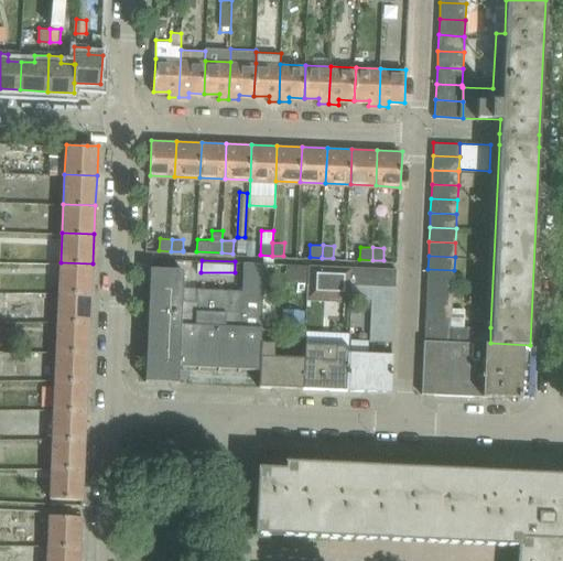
[(260,368),(261,341),(262,311),(264,262),(244,261),(242,289),(197,287),(196,301),(183,300),(184,269),(151,267),(145,380),(179,381),(179,379),(180,369),(180,365),(260,368)]
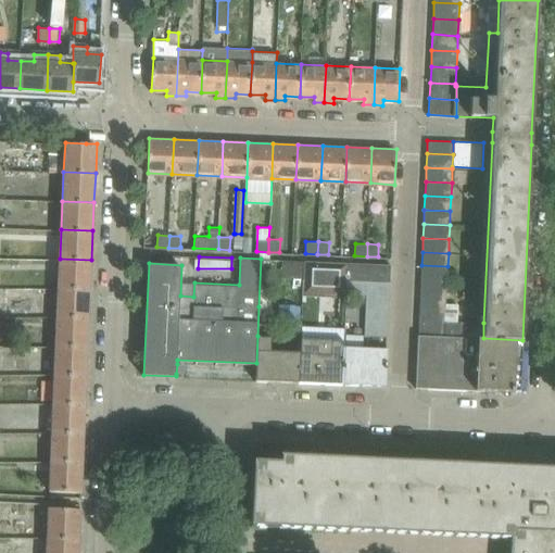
[(58,287),(90,289),(91,260),(60,259),(58,287)]
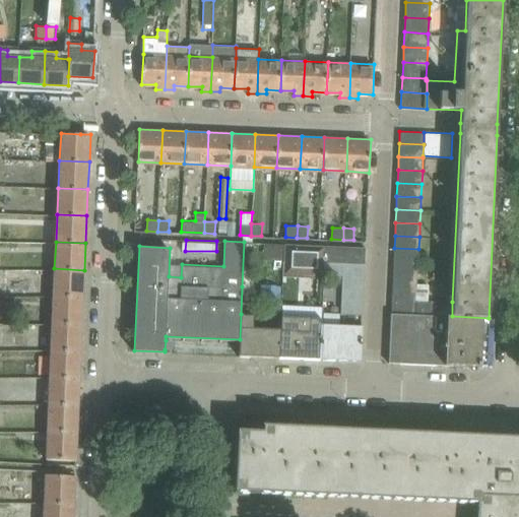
[(263,259),(283,259),(284,243),(264,242),(263,259)]
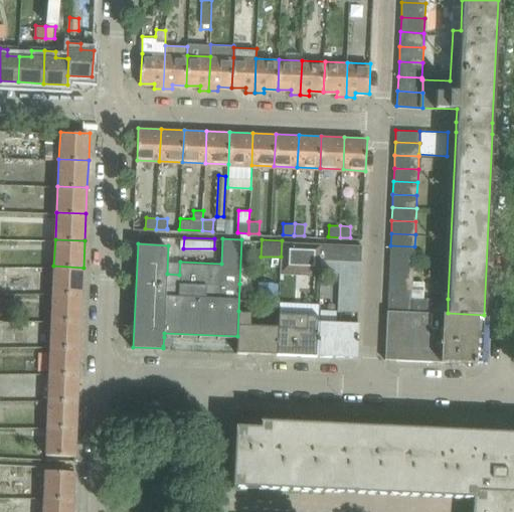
[(322,242),(282,240),(281,257),(281,270),(321,272),(321,260),(322,242)]
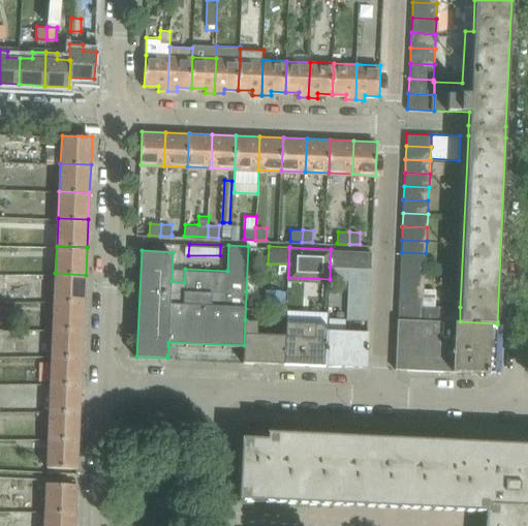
[(372,251),(371,250),(331,249),(330,267),(371,269),(372,251)]
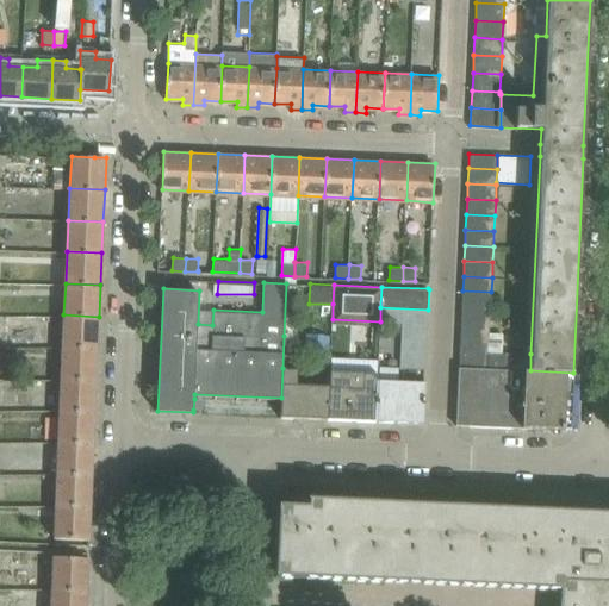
[(463,291),(461,306),(490,307),(491,292),(463,291)]
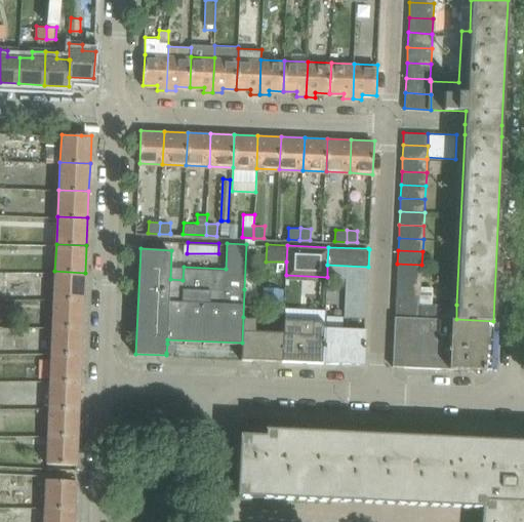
[(397,264),(397,277),(421,278),(421,265),(397,264)]
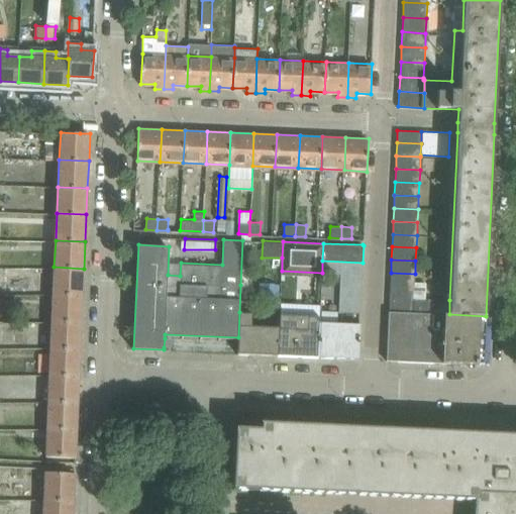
[(322,261),(322,273),(341,274),(363,275),(363,263),(322,261)]
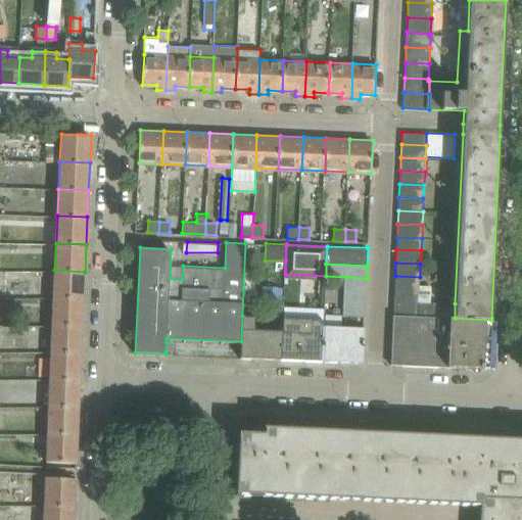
[(84,298),(85,272),(54,270),(53,297),(84,298)]
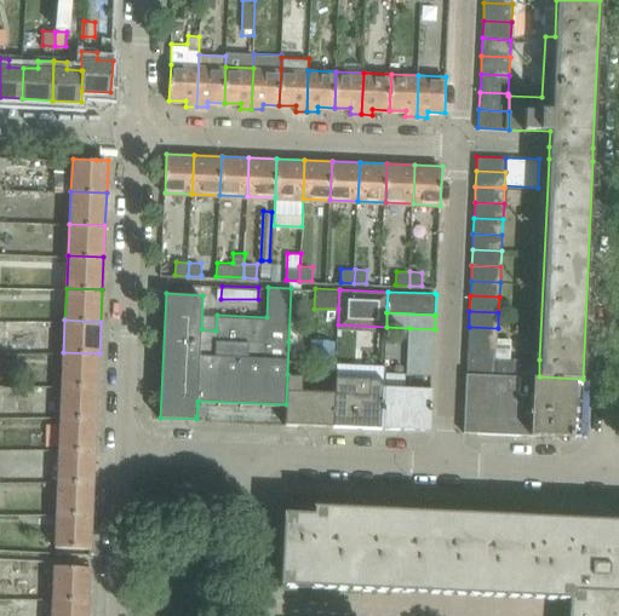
[(469,327),(468,343),(497,344),(498,328),(469,327)]
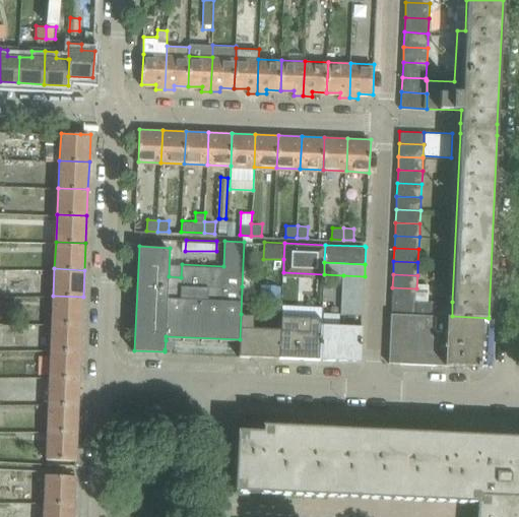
[(343,275),(342,287),(364,288),(365,276),(343,275)]
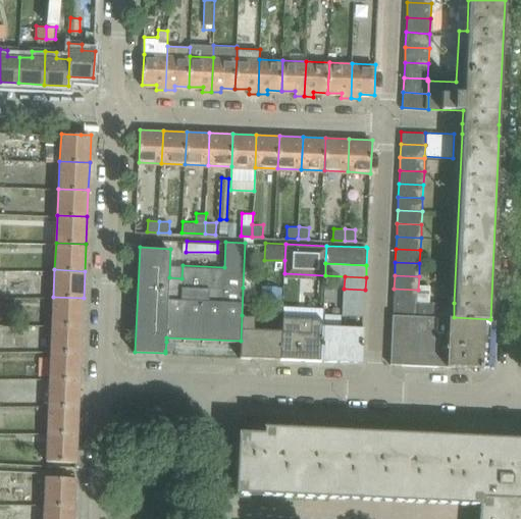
[(418,290),(418,302),(418,303),(418,316),(448,317),(454,317),(454,303),(428,302),(428,284),(418,284),(418,290)]
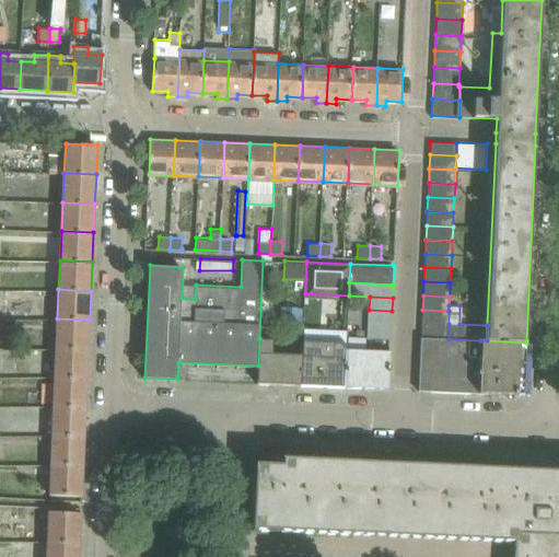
[(369,310),(368,324),(392,325),(392,311),(369,310)]
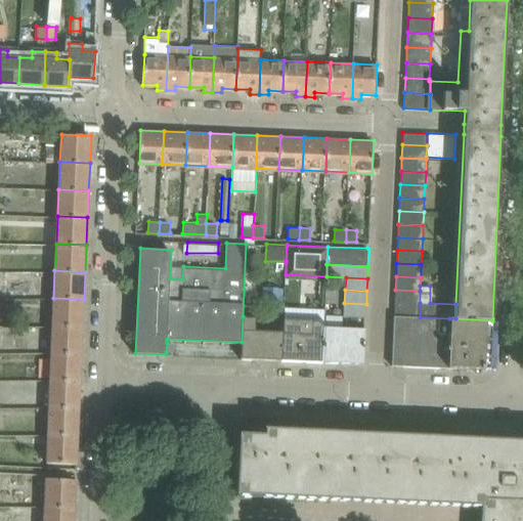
[(395,290),(395,303),(420,304),(420,303),(420,291),(395,290)]
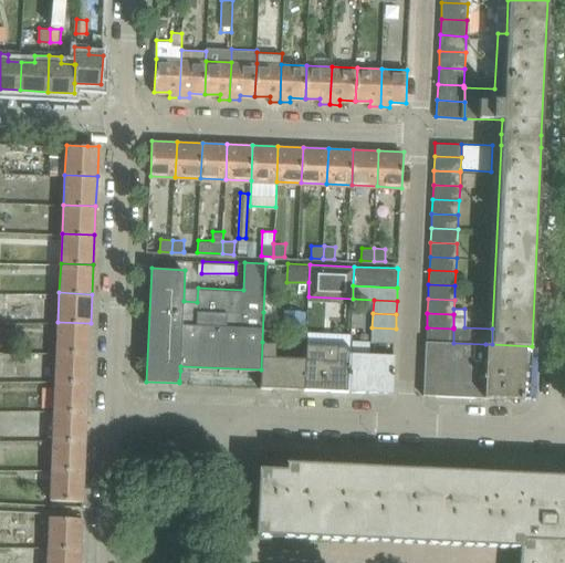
[(56,352),(90,353),(91,323),(58,322),(56,352)]
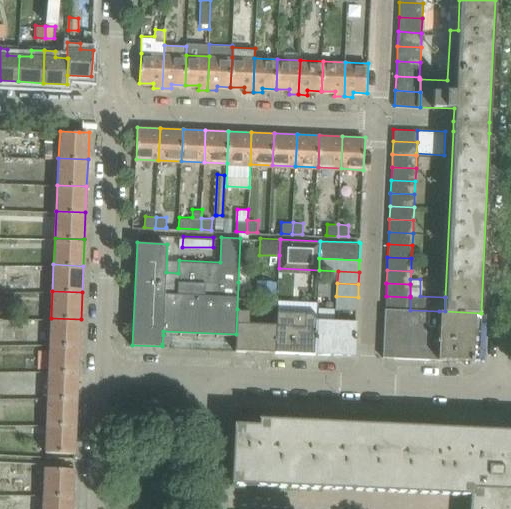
[(336,296),(336,308),(357,309),(358,297),(336,296)]
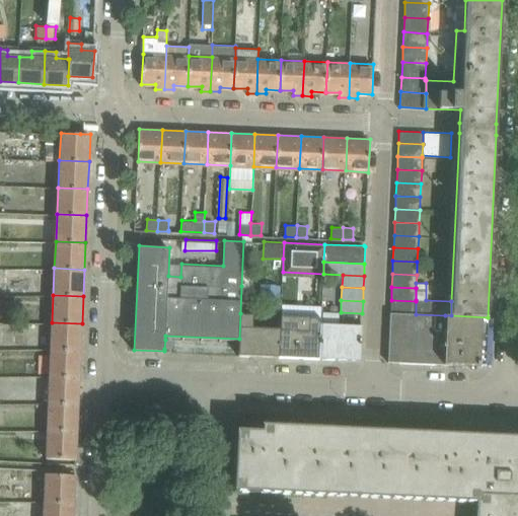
[(416,301),(391,300),(390,313),(416,314),(416,301)]
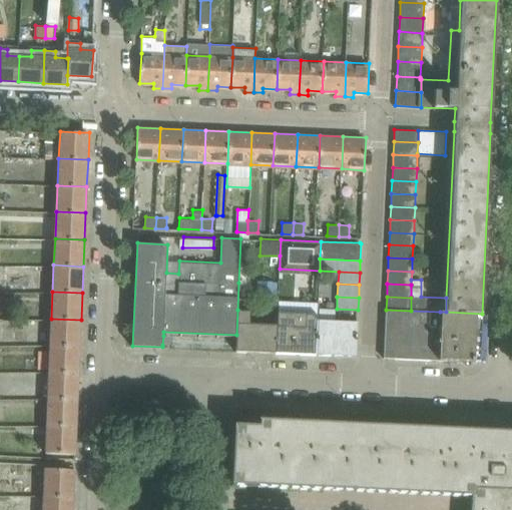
[(237,310),(236,335),(235,350),(276,352),(277,324),(248,323),(249,311),(237,310)]
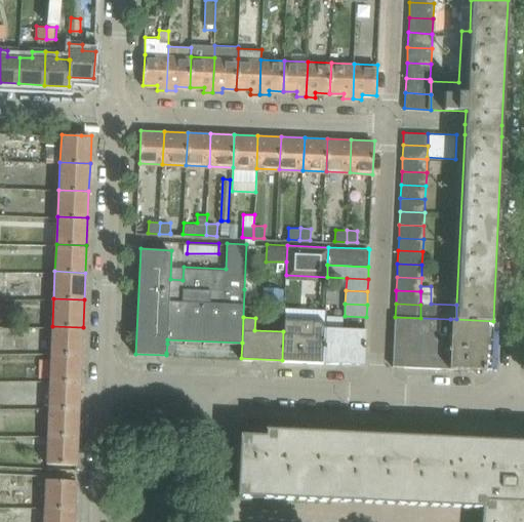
[(393,365),(449,367),(450,319),(420,318),(395,317),(393,365)]
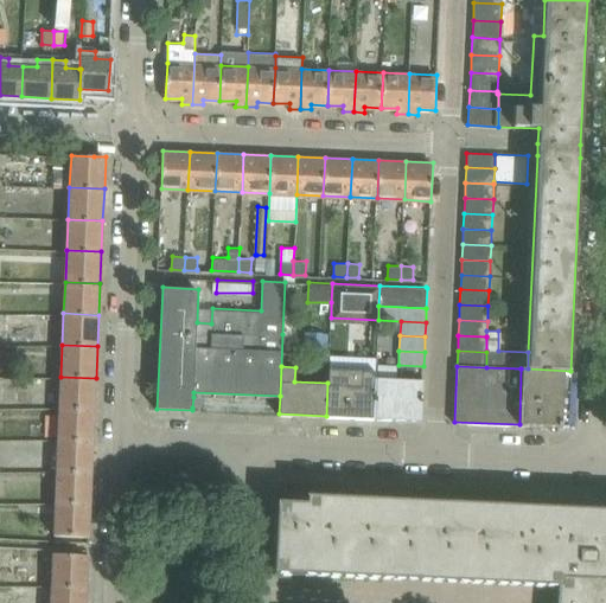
[(329,369),(327,383),(326,416),(374,418),(375,378),(376,371),(329,369)]
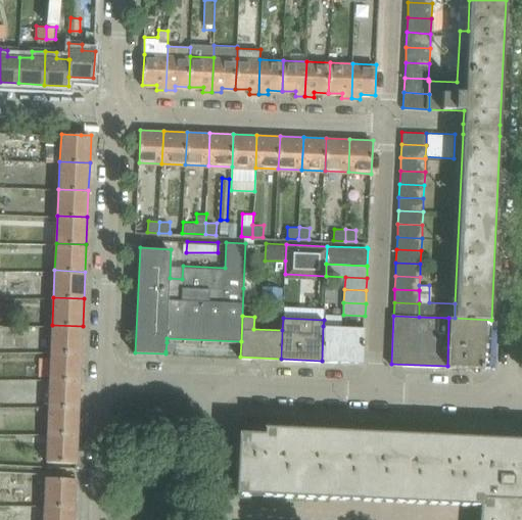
[(448,318),(447,366),(489,368),(491,320),(455,318),(448,318)]
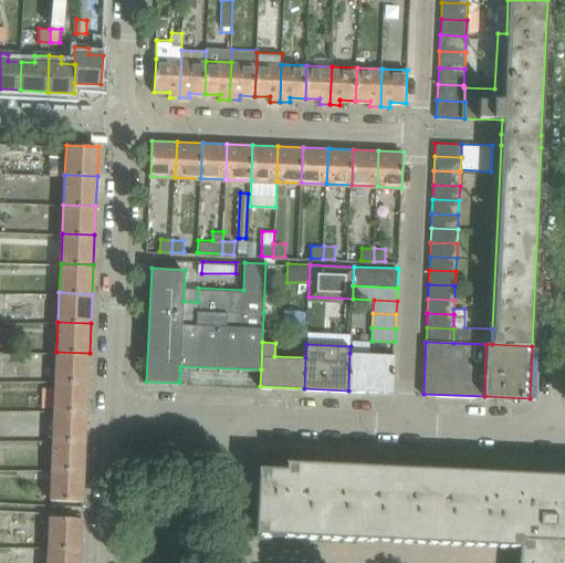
[(87,382),(90,353),(56,352),(55,381),(87,382)]
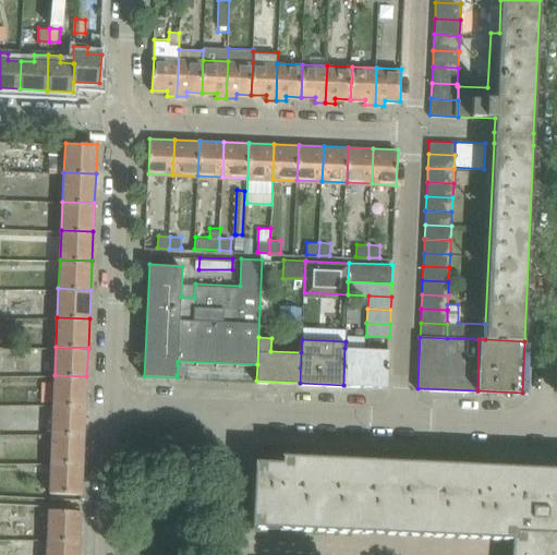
[(389,350),(344,348),(343,385),(387,387),(389,350)]
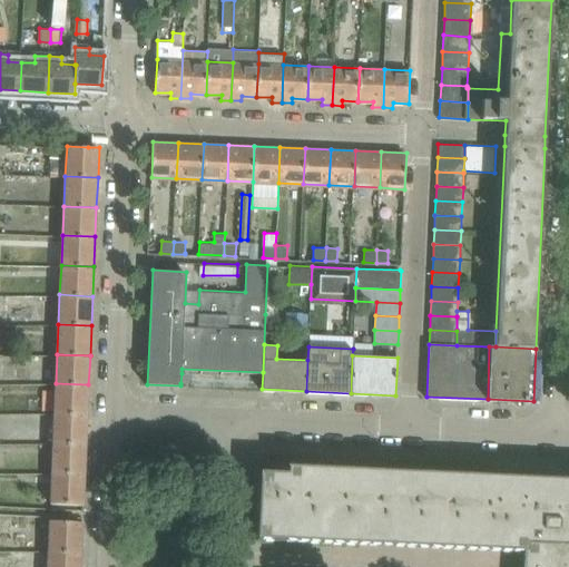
[(55,413),(87,414),(88,384),(56,383),(55,413)]
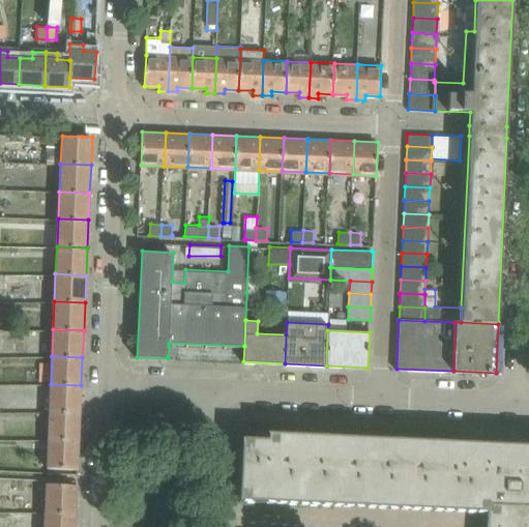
[(80,413),(81,385),(51,384),(49,411),(80,413)]
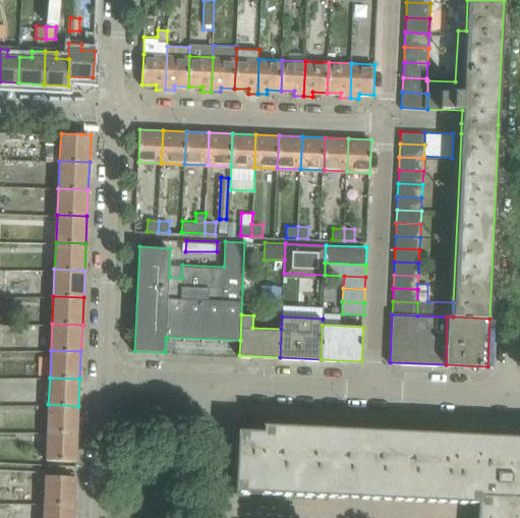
[(47,432),(77,433),(78,406),(48,404),(47,432)]
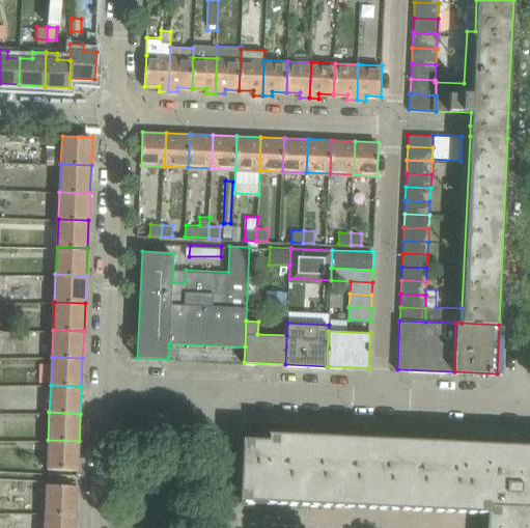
[(529,445),(529,446),(268,434),(268,440),(243,439),(240,501),(489,512),(486,527),(529,527),(529,445)]
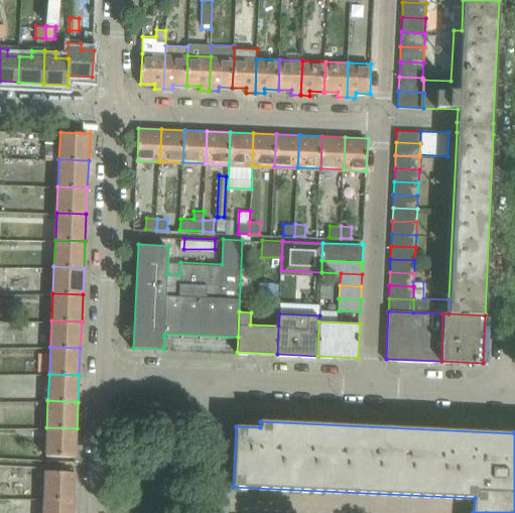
[(76,456),(77,428),(46,427),(45,455),(76,456)]
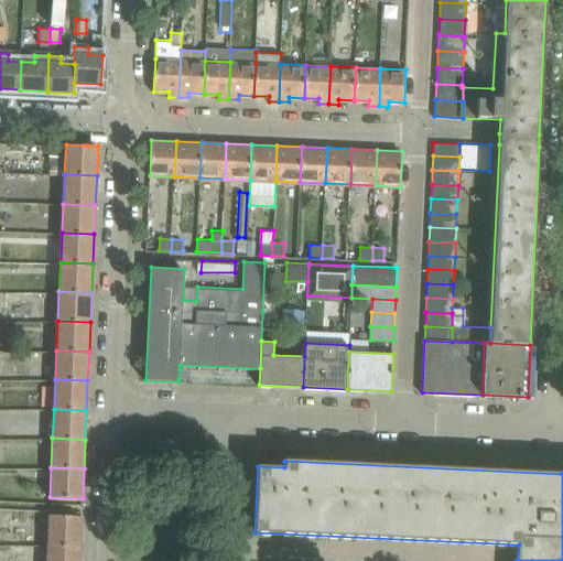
[(47,545),(80,546),(82,516),(50,515),(47,545)]
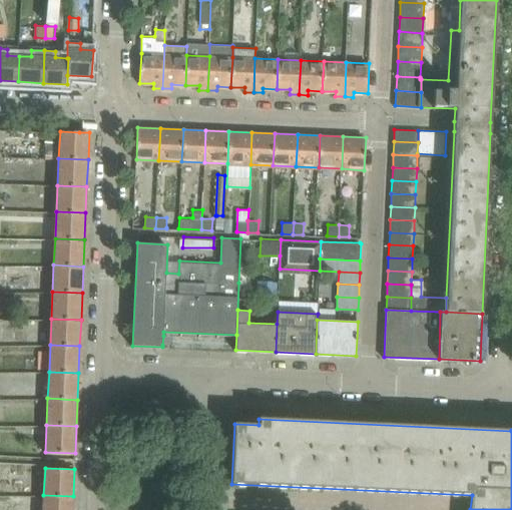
[(42,509),(72,509),(73,496),(43,495),(42,509)]
